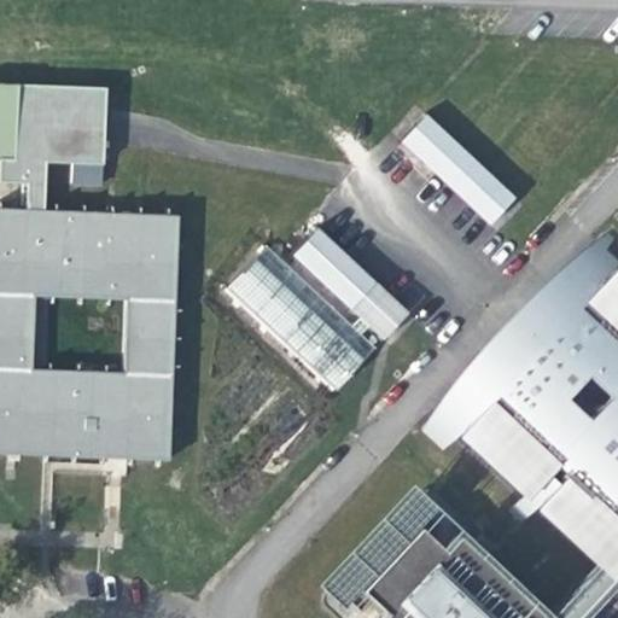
[(0,81),(0,182),(25,184),(25,208),(0,205),(0,453),(112,458),(169,460),(178,213),(45,209),(46,159),(71,161),(73,185),(100,186),(103,162),(105,86),(0,81)]
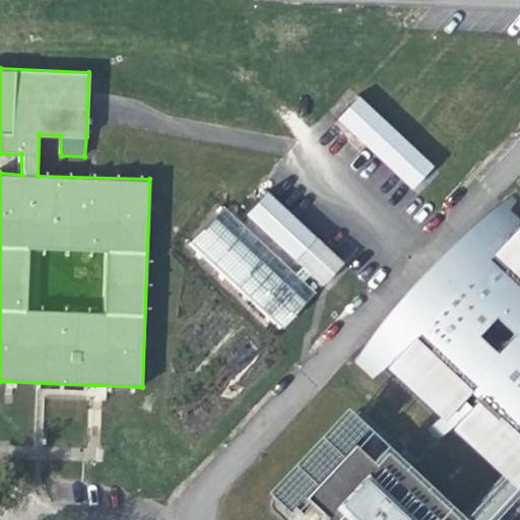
[(335,118),(411,187),(434,164),(358,93),(335,118)]
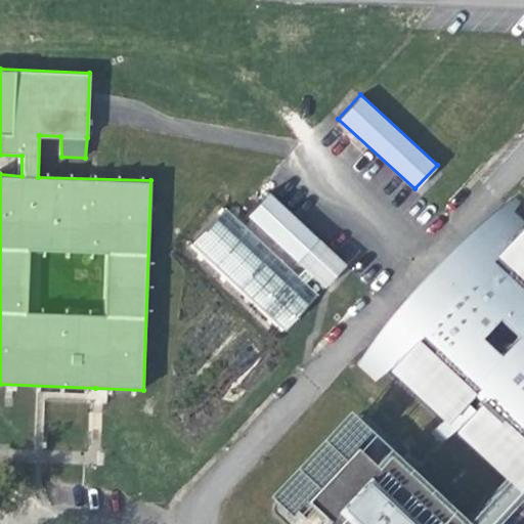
[(190,245),(282,333),(319,292),(324,286),(349,263),(268,191),(246,214),(243,218),(229,206),(190,245)]
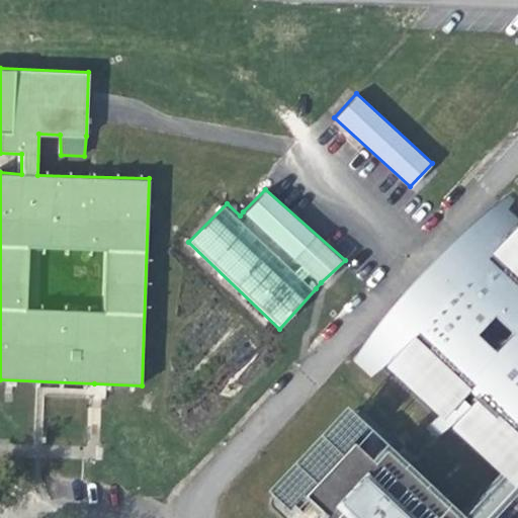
[(455,512),(461,517),(487,517),(503,503),(517,517),(517,219),(498,200),(352,360),(484,484),(455,512)]
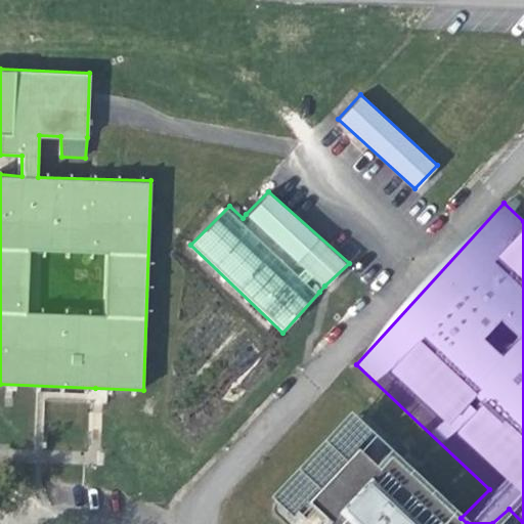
[(373,462),(353,446),(304,497),(323,515),(313,523),(467,523),(461,518),(388,446),(373,462)]
